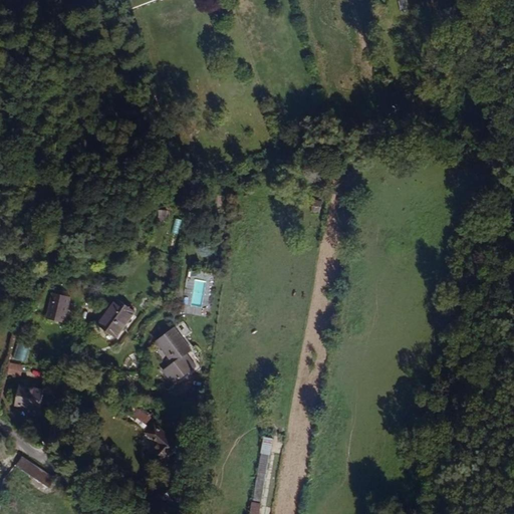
[(313,200),(311,211),(319,212),(321,201),(313,200)]
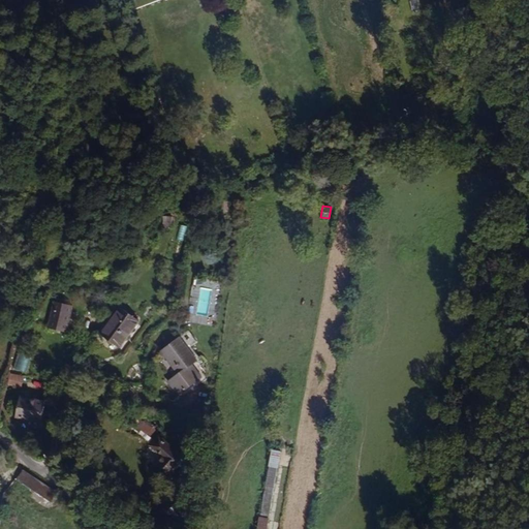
[(163,215),(162,223),(173,224),(173,216),(163,215)]
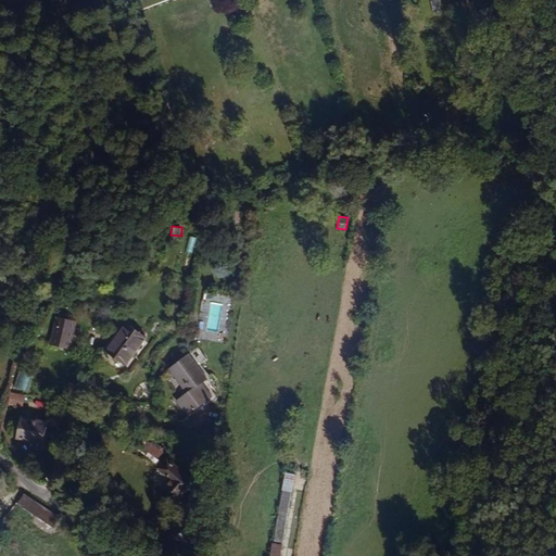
[(193,253),(197,237),(189,236),(186,251),(193,253)]
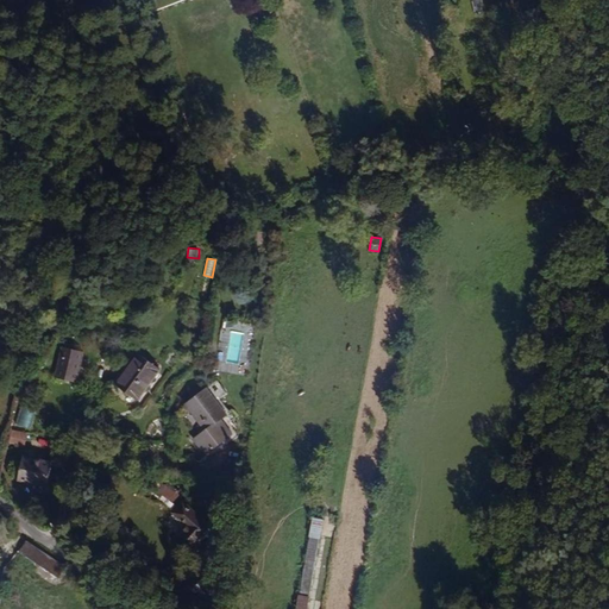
[(67,359),(74,331),(50,326),(44,353),(67,359)]
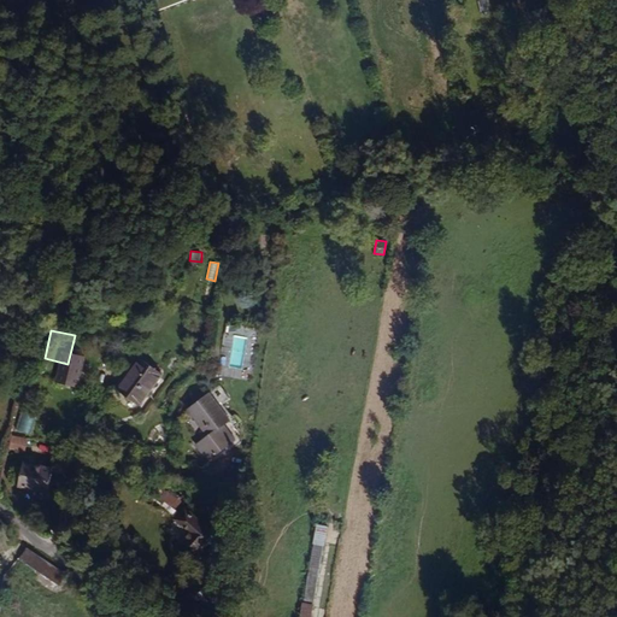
[(131,403),(153,372),(130,357),(109,388),(131,403)]
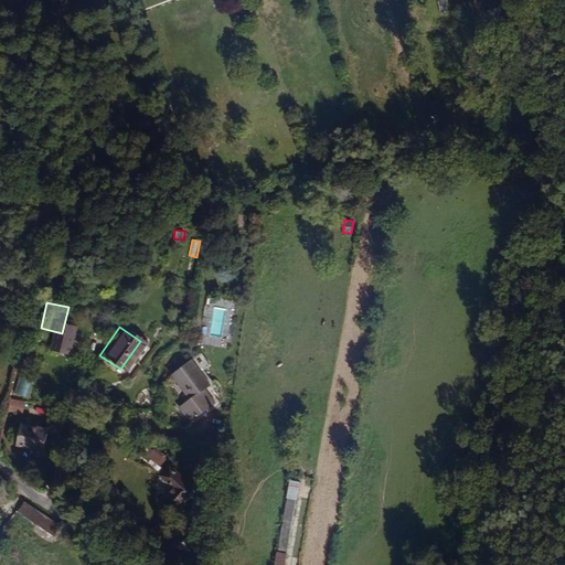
[(205,385),(188,360),(168,374),(185,400),(173,407),(183,420),(209,404),(200,390),(205,385)]
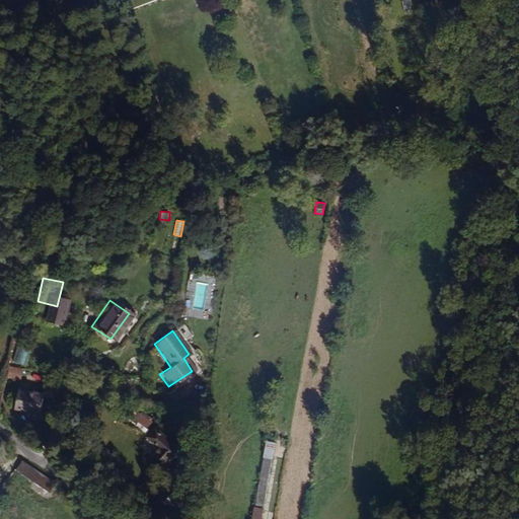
[(8,377),(21,378),(22,367),(9,366),(8,377)]
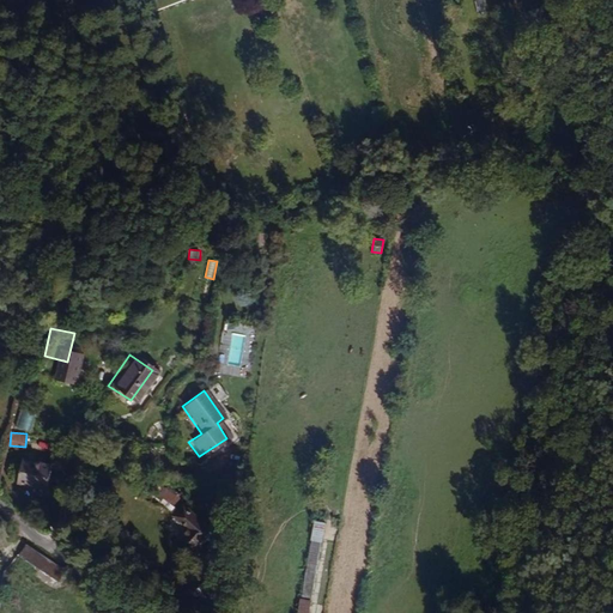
[(36,495),(42,472),(12,466),(6,489),(36,495)]
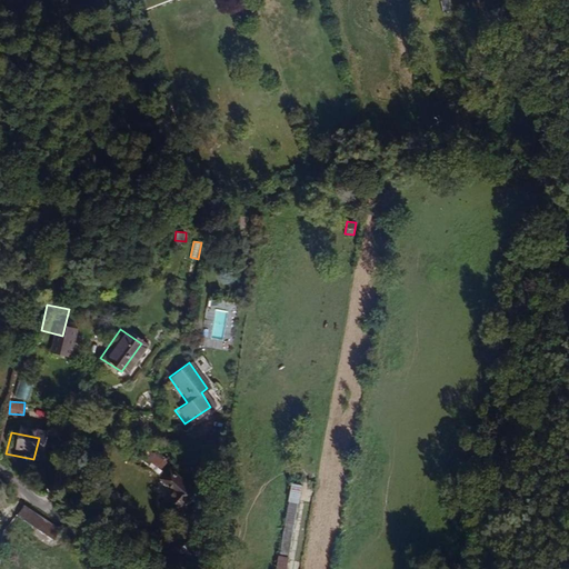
[(169,515),(189,493),(162,468),(152,478),(165,489),(155,499),(169,515)]
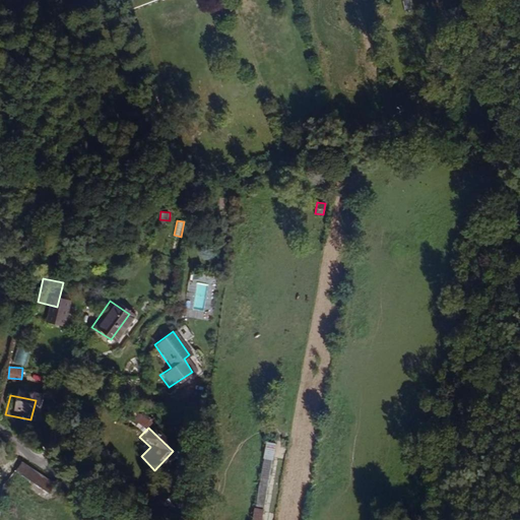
[(265,441),(257,505),(266,506),(274,442),(265,441)]
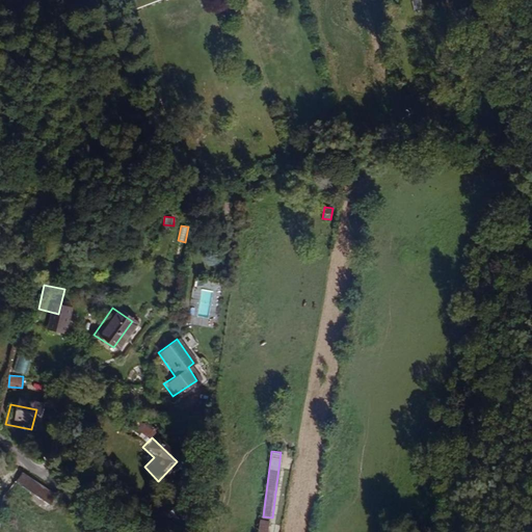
[(58,495),(22,472),(17,481),(51,505),(58,495)]
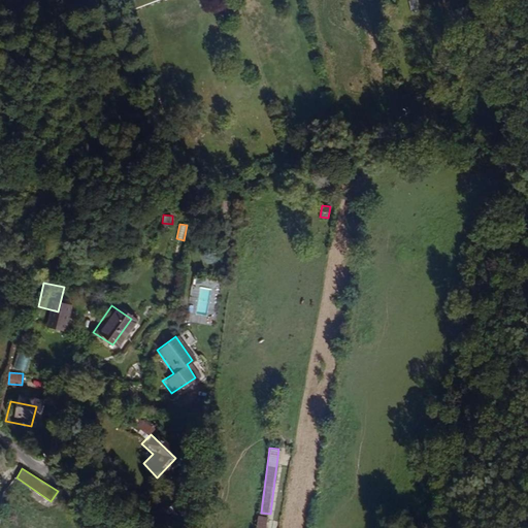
[(258,515),(255,527),(266,527),(268,517),(258,515)]
